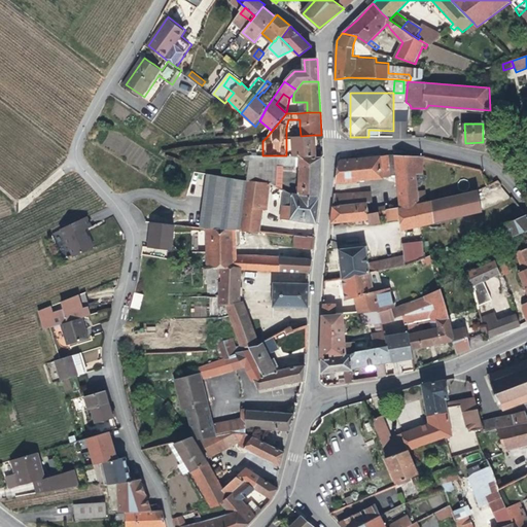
[(315,148),(314,135),(301,136),(300,127),(286,128),(286,155),(296,156),(302,156),(318,156),(317,148),(315,148)]
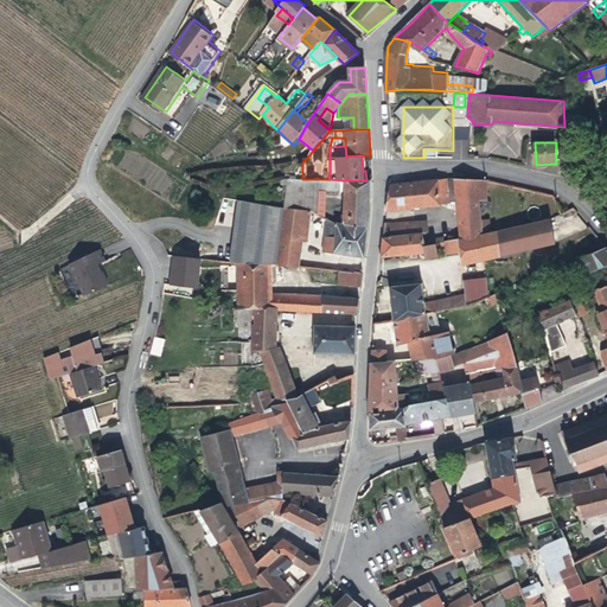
[(302,179),(289,179),(286,206),(312,211),(317,213),(318,190),(319,179),(302,179)]
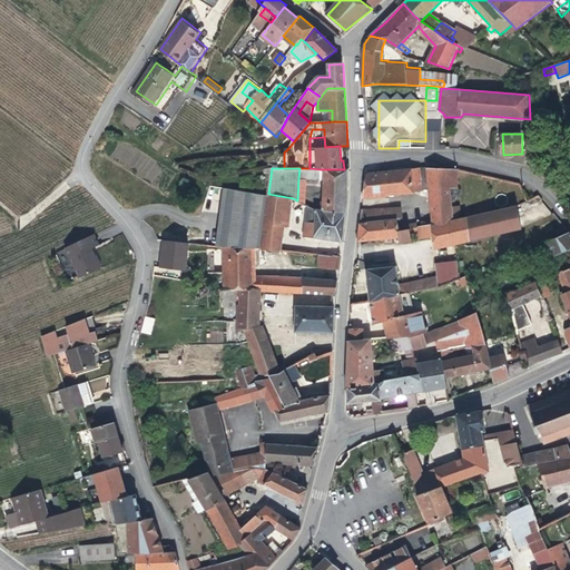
[(308,168),(300,168),(298,178),(307,178),(308,168)]
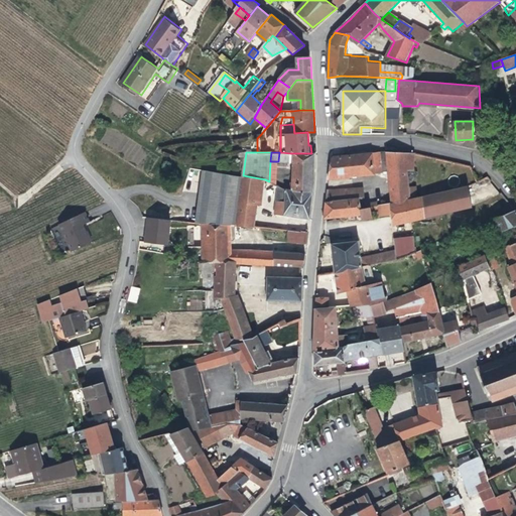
[(280,152),(279,152),(278,161),(289,162),(290,153),(280,152)]
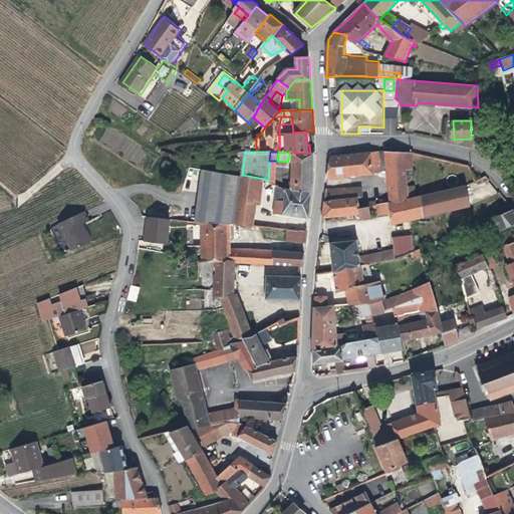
[(381,173),(379,152),(333,157),(330,158),(327,179),(381,173)]
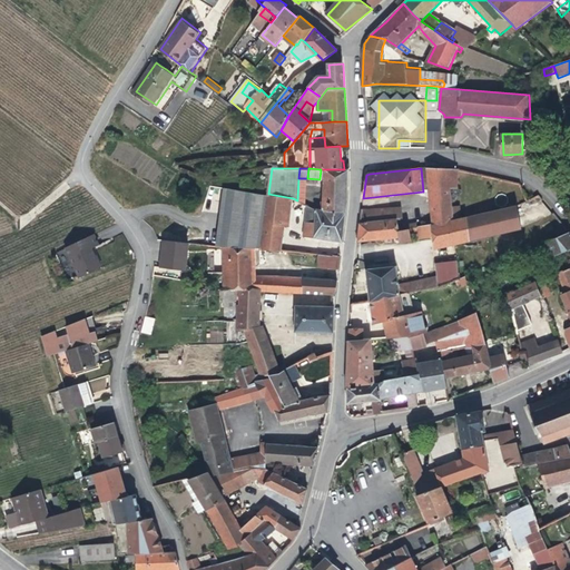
[(428,168),(421,168),(423,192),(430,192),(428,168)]
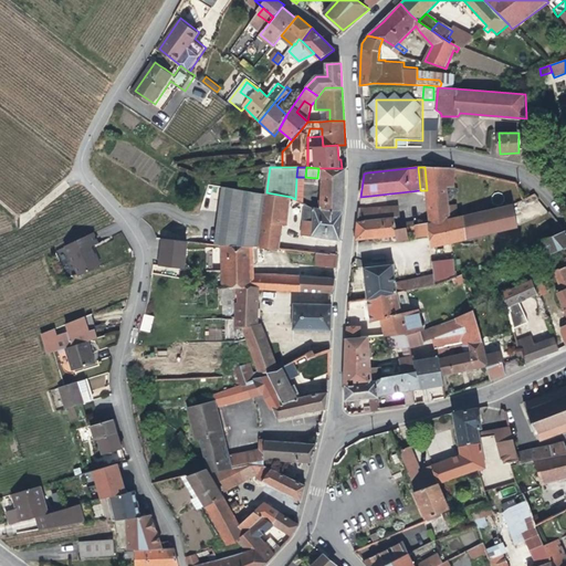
[(446,167),(425,167),(427,190),(429,222),(450,219),(448,187),(456,186),(454,169),(446,167)]
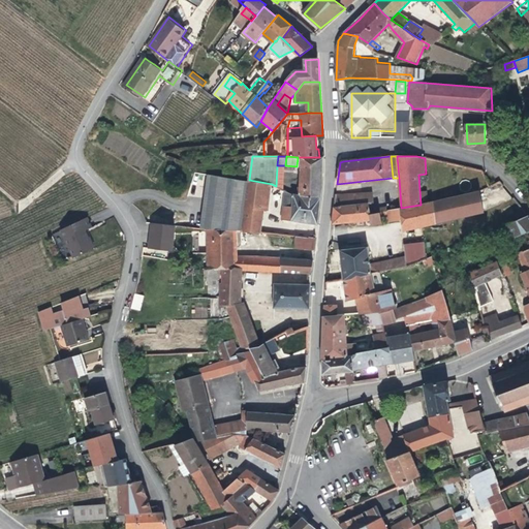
[(322,190),(323,157),(319,157),(303,157),(302,166),(300,192),(322,190)]
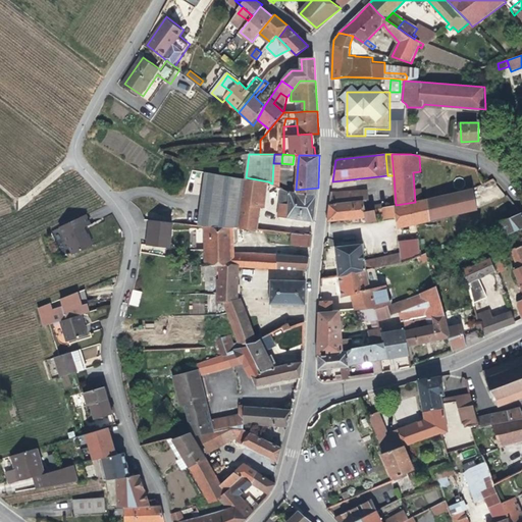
[(216,170),(208,168),(199,225),(206,225),(216,170)]
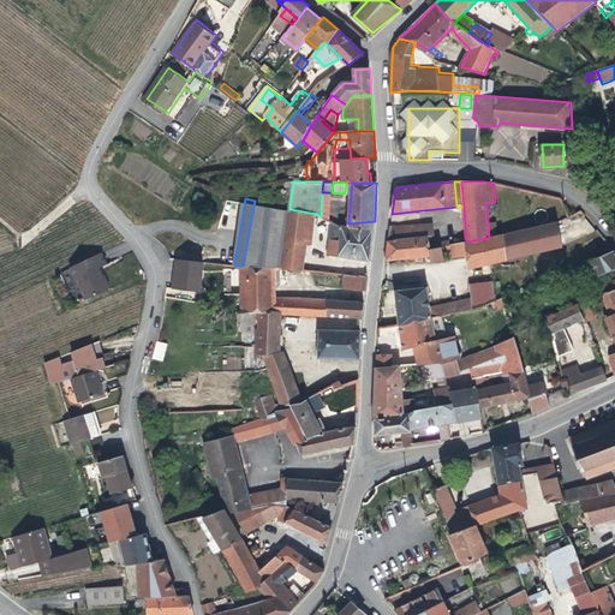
[(290,209),(255,201),(243,266),(274,267),(281,269),(302,270),(306,244),(309,244),(312,243),(316,214),(290,209)]
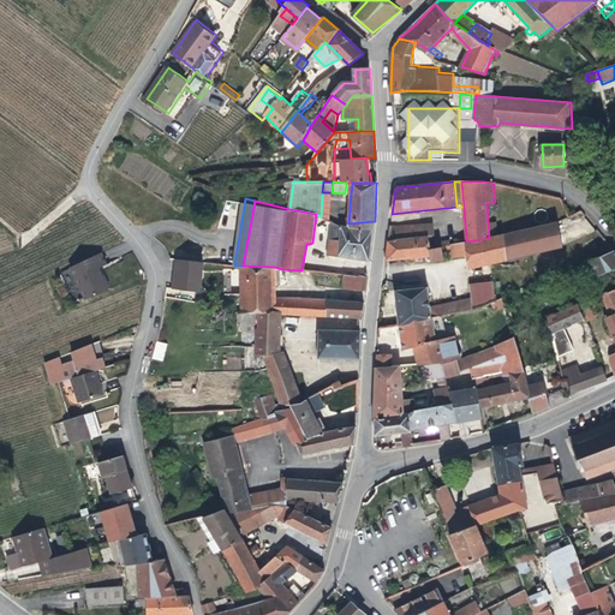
[(370,262),(375,221),(348,224),(344,224),(334,220),(332,239),(328,256),(370,262)]
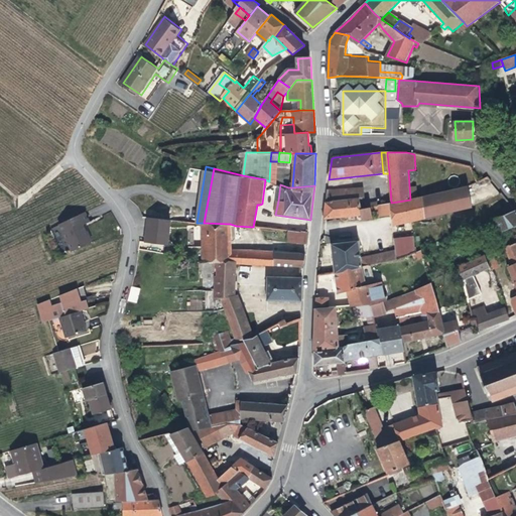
[(410,200),(391,203),(388,204),(390,215),(391,226),(425,219),(472,208),(467,186),(424,197),(410,200)]
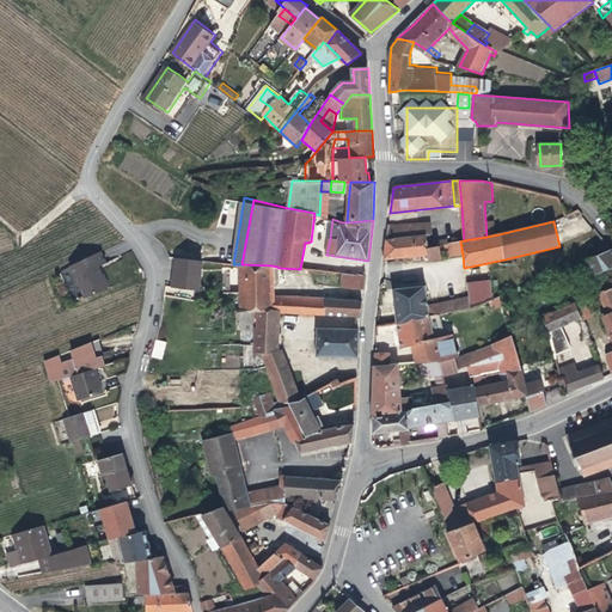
[(402,227),(389,226),(386,240),(426,236),(427,246),(444,244),(446,244),(446,239),(441,239),(441,242),(432,243),(430,222),(423,225),(402,227)]
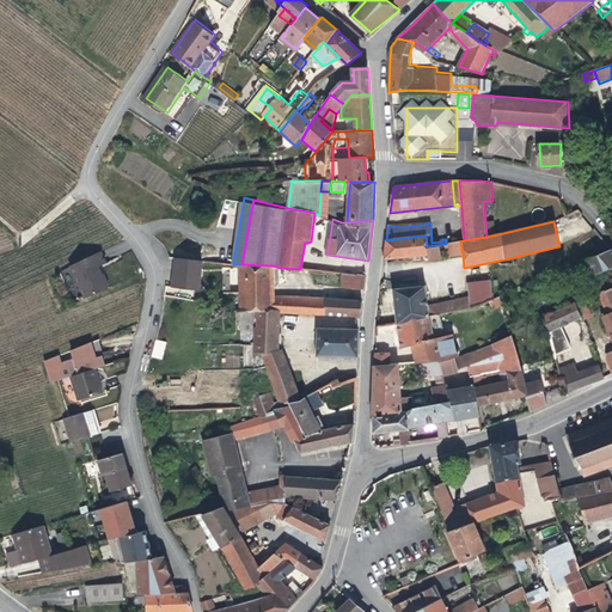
[(426,236),(386,240),(385,261),(433,252),(433,258),(446,257),(444,249),(444,244),(427,246),(426,236)]
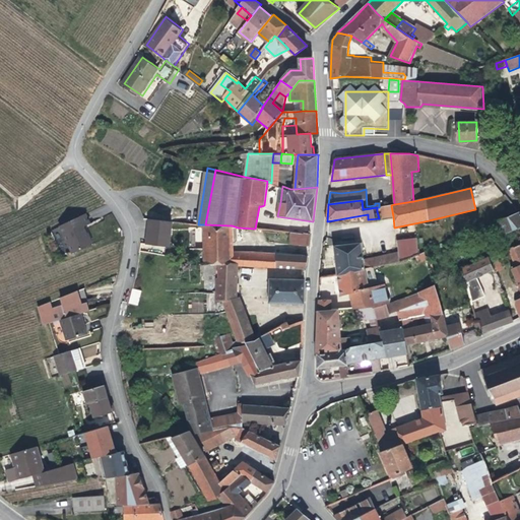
[(391,205),(379,207),(377,207),(377,211),(385,211),(386,216),(393,216),(391,205)]
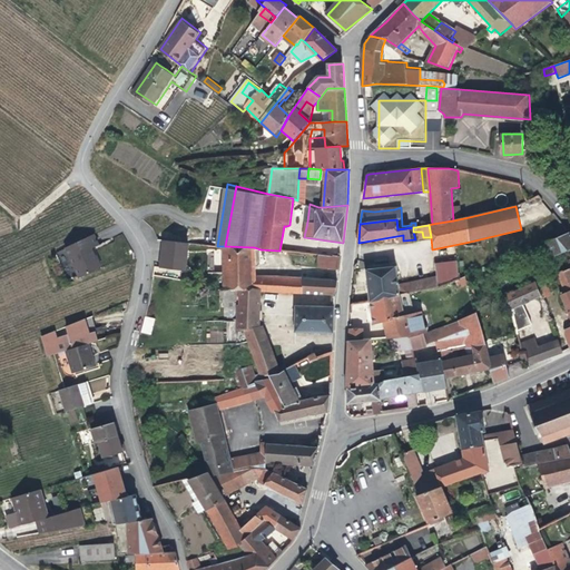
[(569,248),(569,232),(537,246),(542,258),(549,256),(549,257),(569,248)]
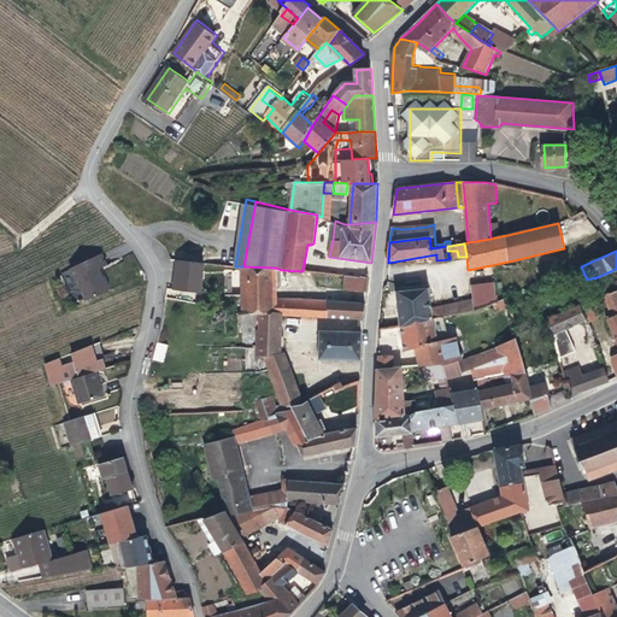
[(72,269),(84,295),(88,301),(111,291),(109,285),(106,277),(104,278),(100,269),(109,265),(104,254),(72,269)]
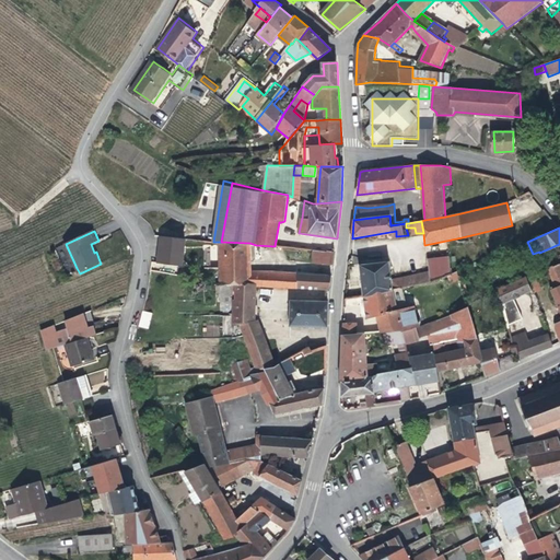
[(103,240),(98,241),(91,244),(94,253),(96,252),(98,251),(96,246),(104,243),(103,240)]
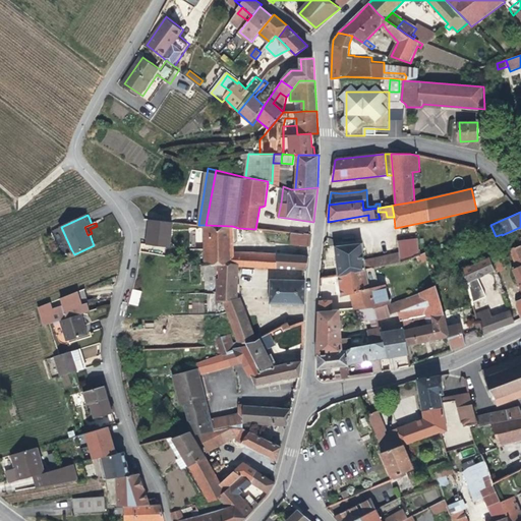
[(173,224),(151,223),(147,247),(169,249),(173,224)]
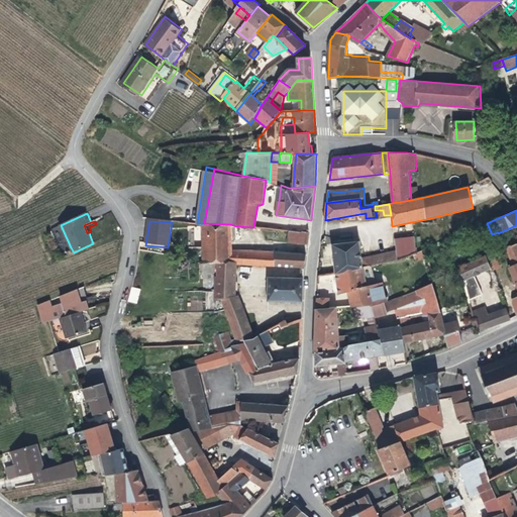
[(204,223),(204,260),(231,262),(231,248),(231,240),(234,240),(235,240),(236,238),(236,226),(230,224),(204,223)]
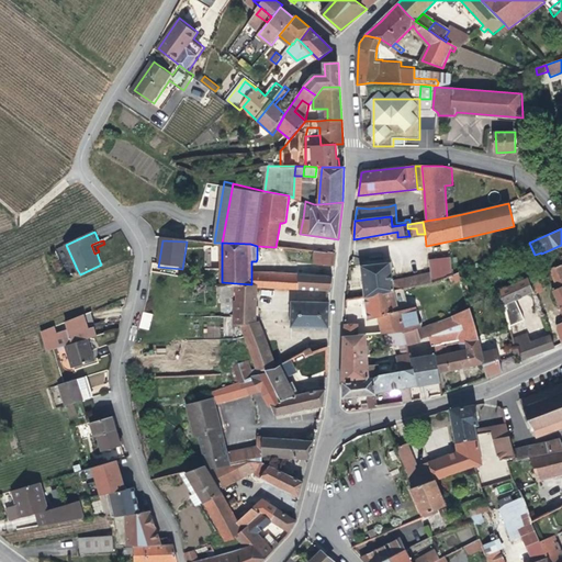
[(334,268),(336,254),(314,251),(313,266),(334,268)]
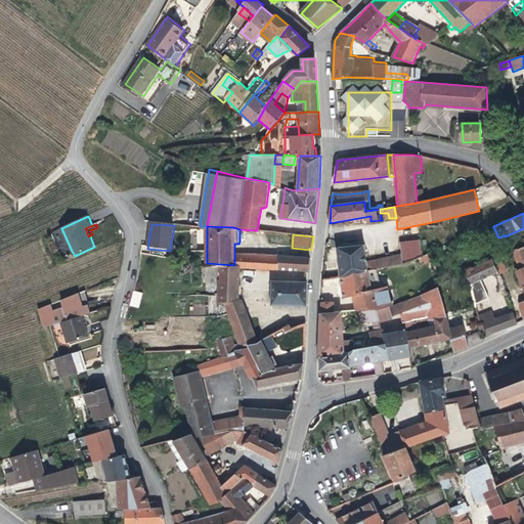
[(368,270),(421,257),(419,239),(399,242),(401,254),(365,261),(363,245),(336,249),(340,276),(368,269),(368,270)]
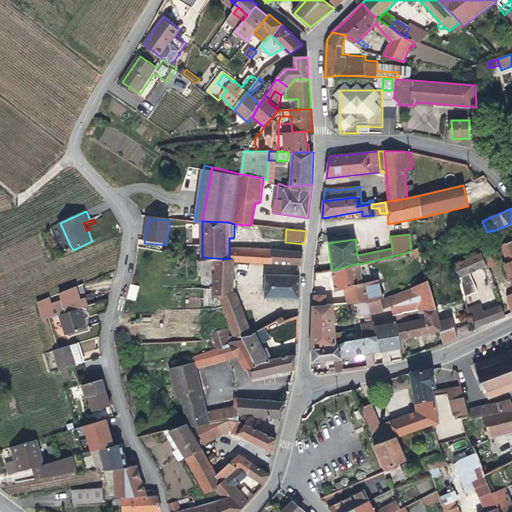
[(511,261),(511,256),(506,243),(502,244),(507,257),(505,259),(507,264),(511,261)]
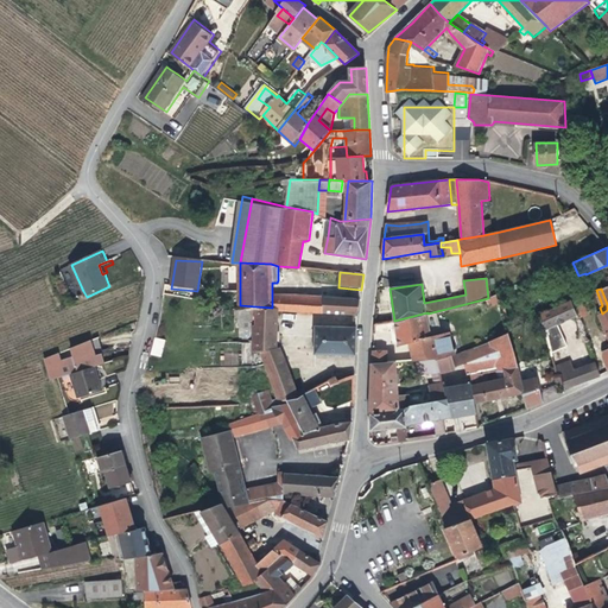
[(272,292),(272,308),(279,309),(279,310),(323,312),(323,296),(272,292)]
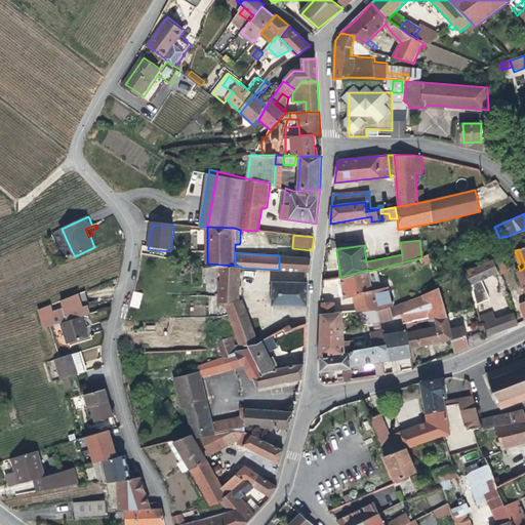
[(436,260),(433,253),(421,257),(422,263),(426,261),(426,264),(436,260)]
